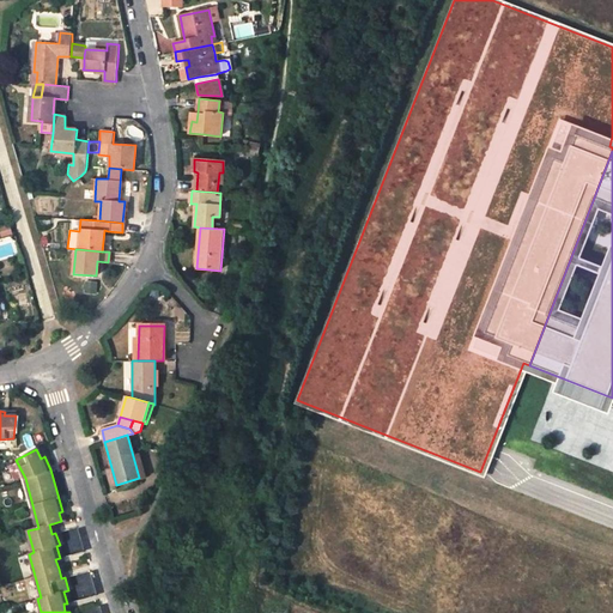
[(139,478),(145,477),(139,454),(133,456),(139,478)]
